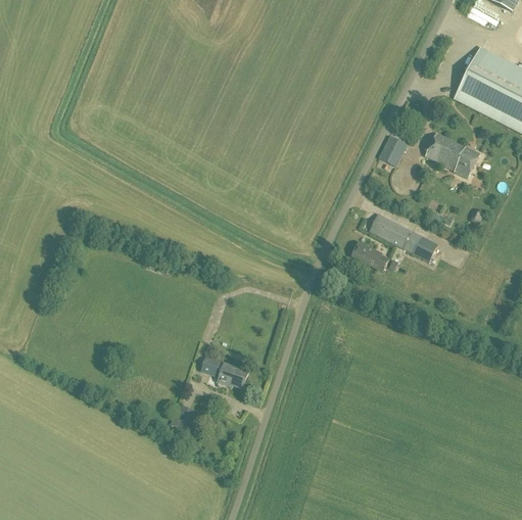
[(521,133),(521,67),(479,46),(453,98),(521,133)]
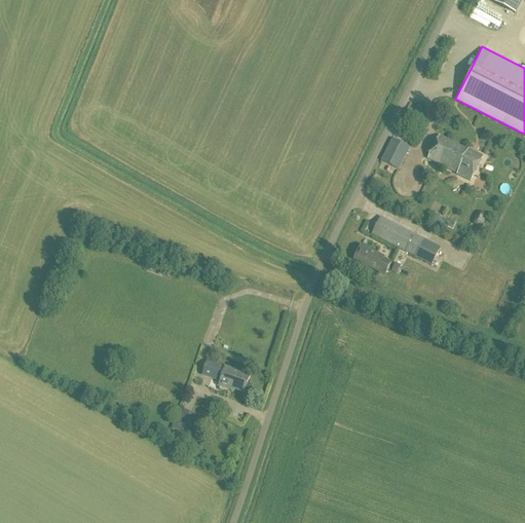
[(467,147),(439,134),(427,156),(457,172),(456,172),(470,179),(482,154),(467,147)]
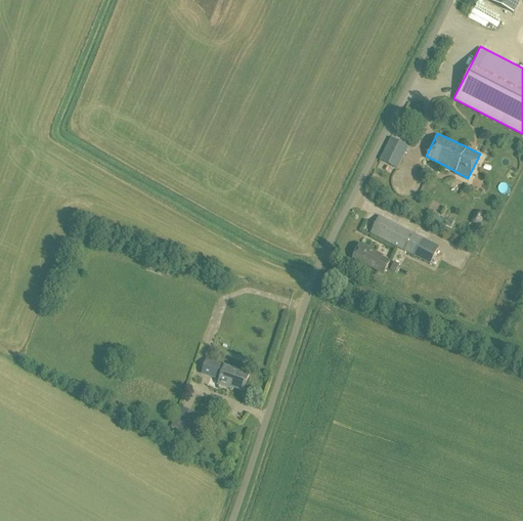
[(397,166),(407,145),(389,136),(379,157),(397,166)]
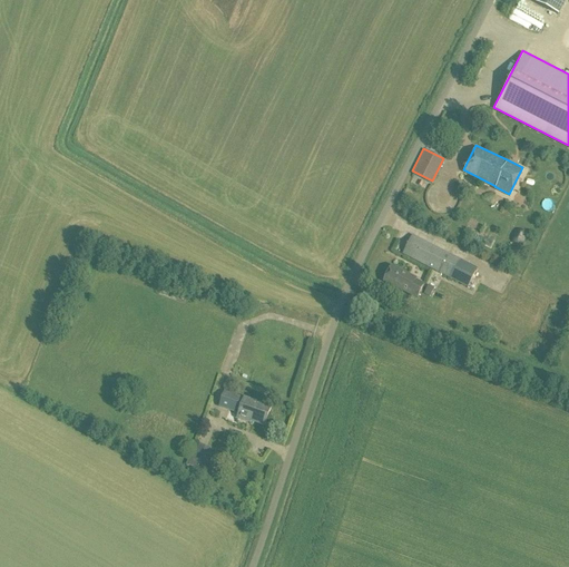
[(467,283),(476,265),(412,233),(403,251),(467,283)]
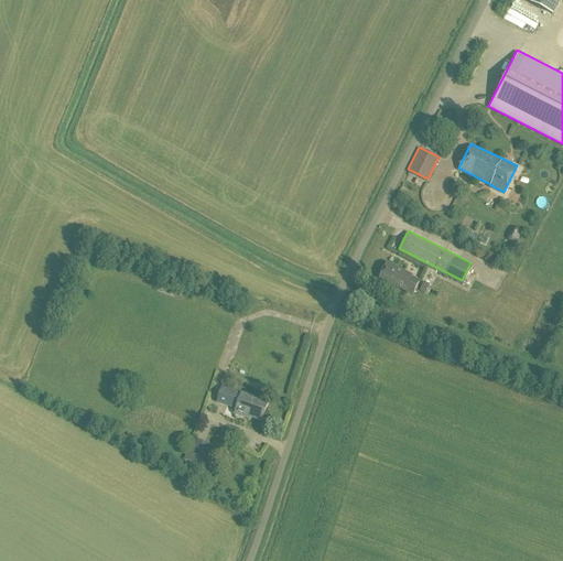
[(411,292),(418,279),(410,274),(411,273),(387,261),(379,276),(400,287),(400,286),(411,292)]
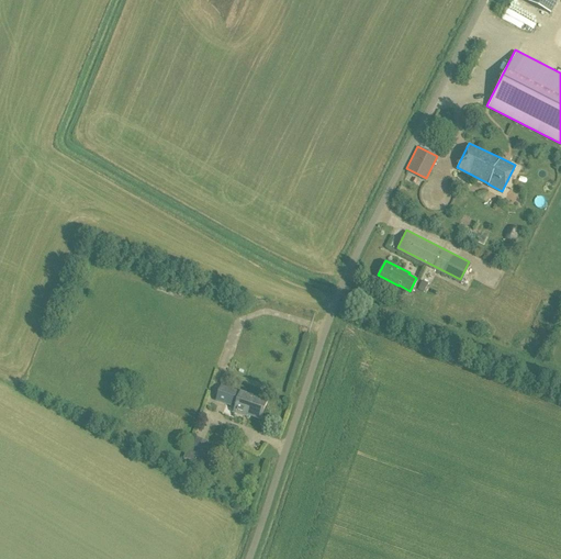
[(240,391),(221,384),(215,398),(235,404),(234,410),(242,412),(243,411),(259,417),(266,400),(240,390),(240,391)]
